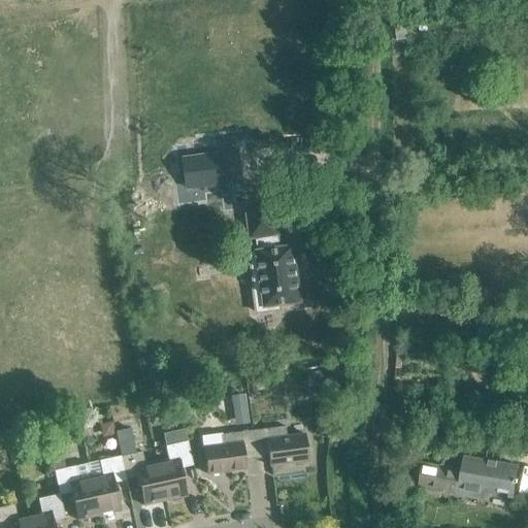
[(183,174),(237,168),(233,137),(179,144),(183,174)]
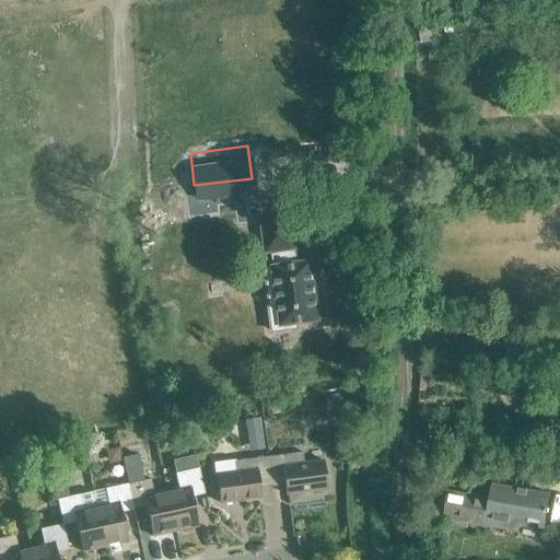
[(313,259),(298,261),(296,252),(299,251),(294,218),(260,222),(265,256),(272,255),(273,265),(264,266),(268,300),(267,301),(271,334),(300,330),(299,325),(322,322),(313,259)]
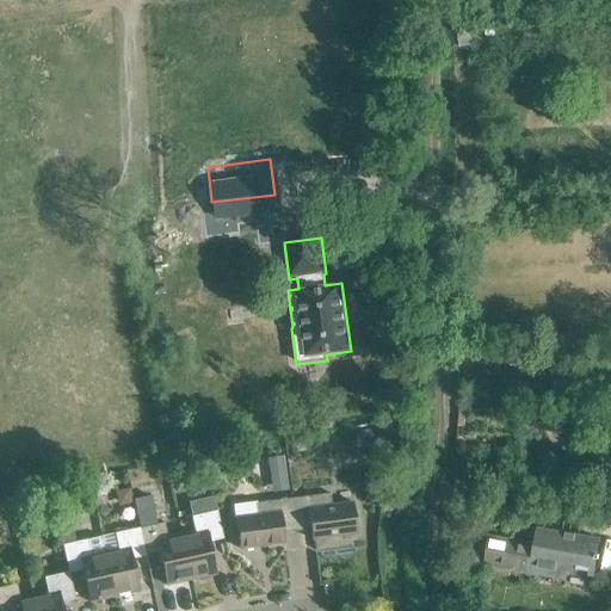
[(283,457),(265,461),(271,497),(288,494),(283,457)]
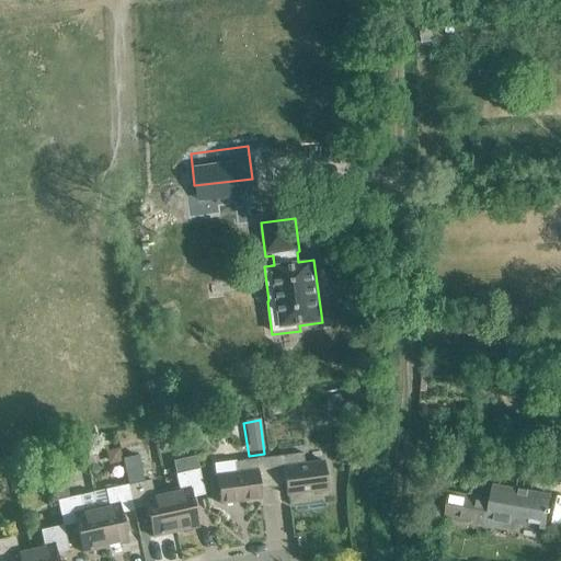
[(268,458),(272,489),(285,487),(286,496),(327,491),(323,462),(304,465),(302,454),(268,458)]
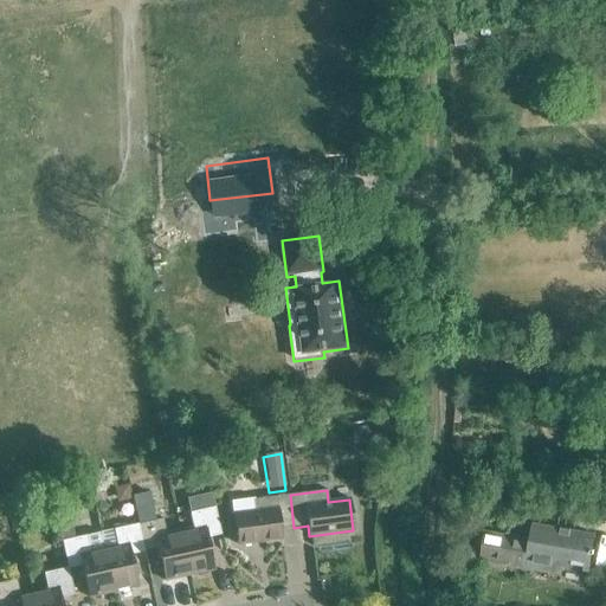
[(281,529),(294,528),(290,495),(252,500),(255,511),(233,514),(237,546),(282,540),(281,529)]
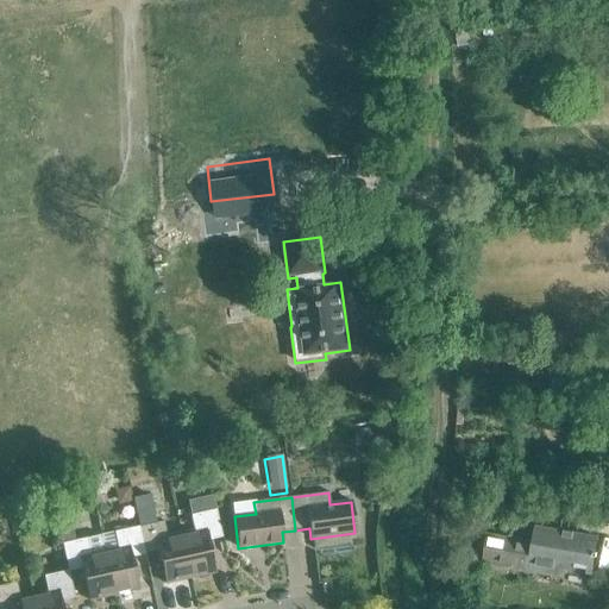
[(181,534),(189,578),(215,572),(208,541),(221,538),(215,510),(190,515),(194,531),(181,534)]
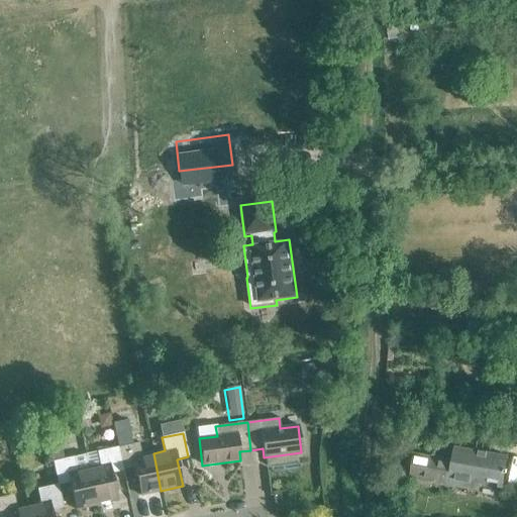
[(161,491),(153,453),(141,456),(138,442),(117,447),(123,471),(134,469),(140,496),(161,491)]
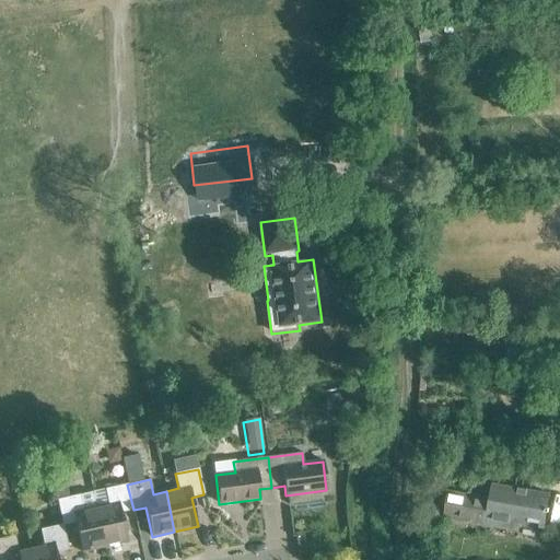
[(120,513),(133,510),(127,485),(105,489),(108,504),(95,506),(104,547),(127,543),(120,513)]
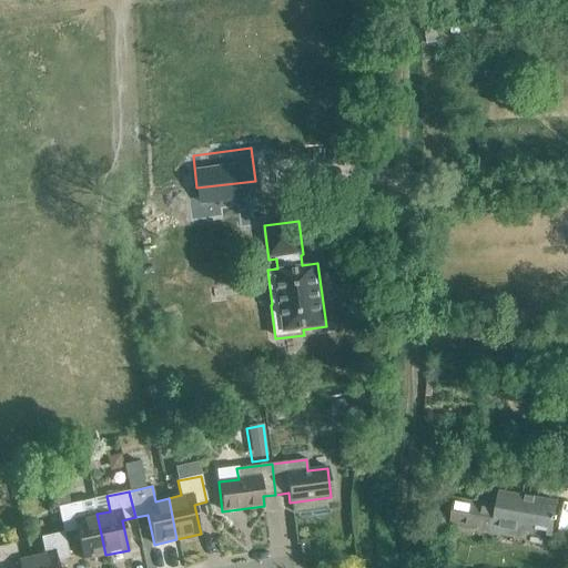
[(523,527),(551,533),(557,501),(500,493),(498,509),(470,504),(454,500),(449,526),(520,539),(523,527)]
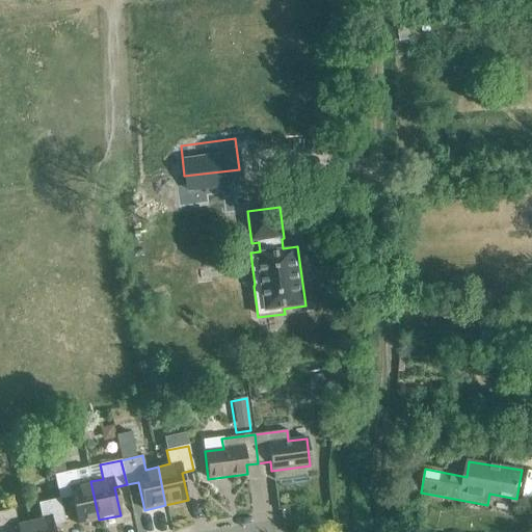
[(99,520),(90,481),(79,484),(76,471),(54,475),(59,499),(59,500),(71,497),(77,525),(99,520)]
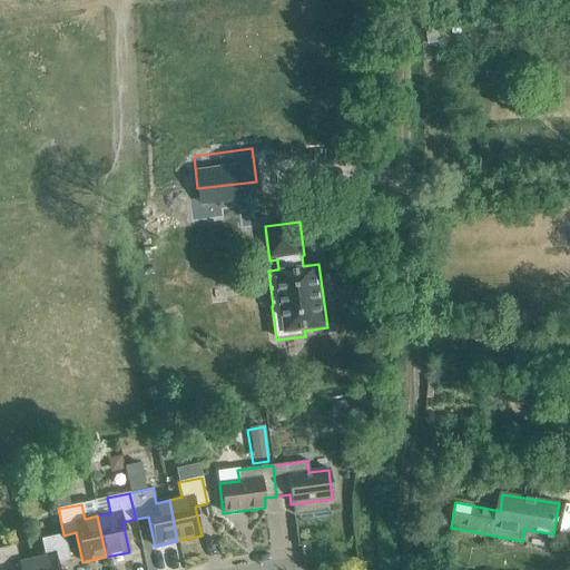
[(69,560),(64,536),(64,534),(40,539),(43,554),(31,557),(33,569),(58,569),(57,563),(69,560)]
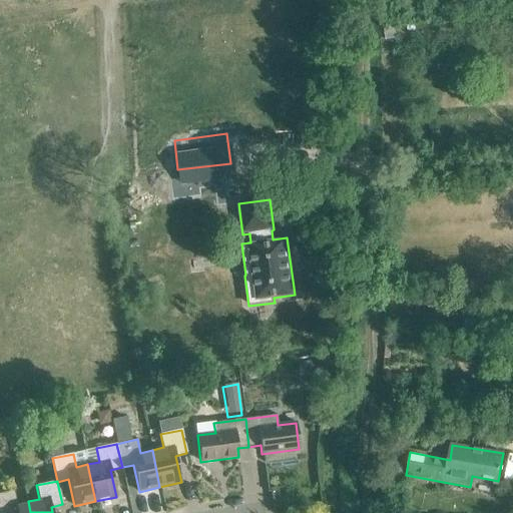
[(30,512),(28,501),(16,504),(13,490),(0,493),(0,512),(30,512)]
